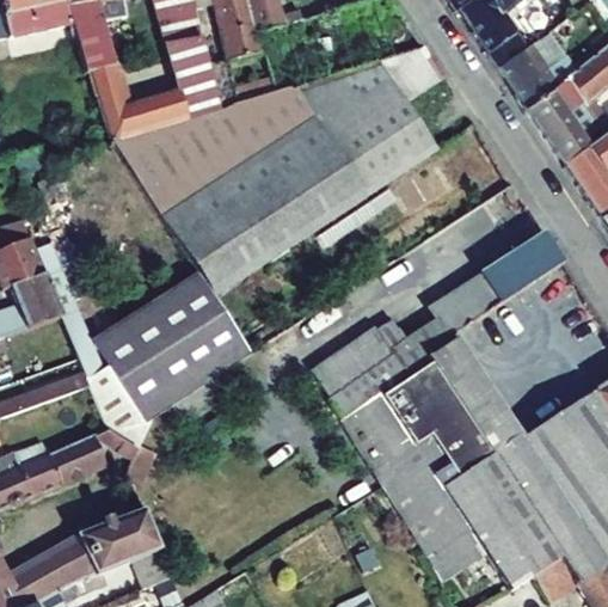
[(57,43),(75,40),(65,0),(0,0),(0,38),(54,26),(57,43)]
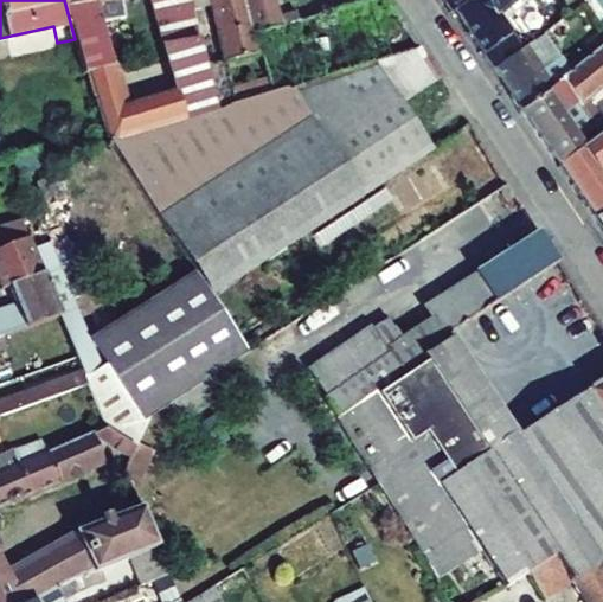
[(203,37),(165,44),(177,84),(124,100),(102,19),(128,14),(124,0),(64,0),(75,39),(84,72),(89,70),(111,142),(115,141),(220,108),(203,37)]
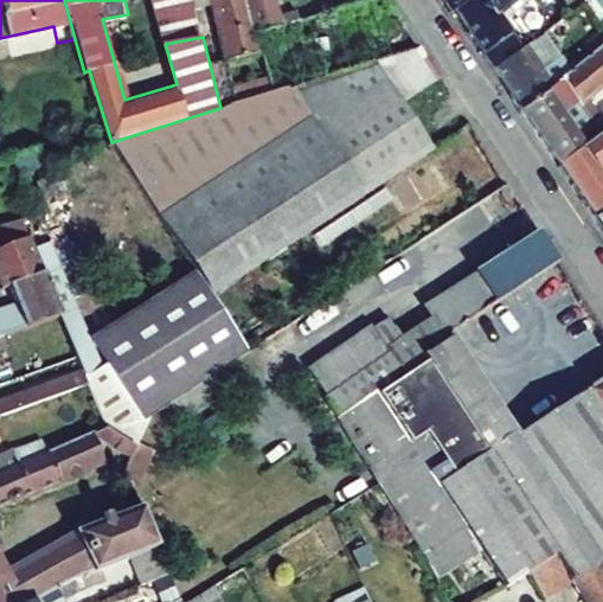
[(152,0),(165,44),(203,37),(196,7),(194,0),(152,0)]
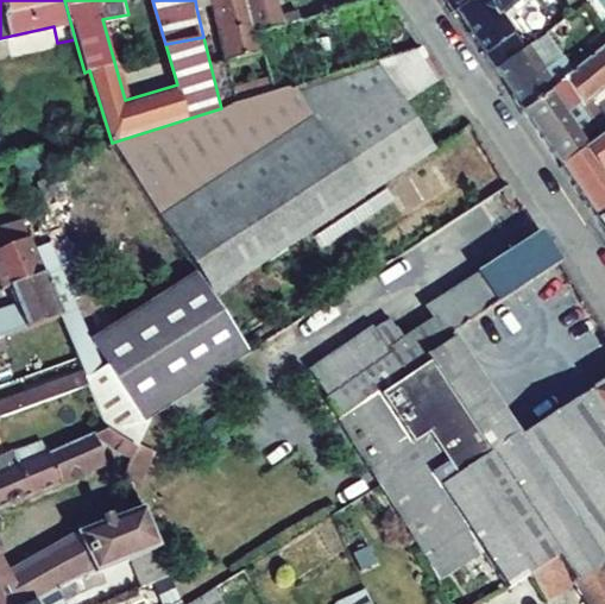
[(220,35),(215,36),(222,61),(232,58),(263,50),(257,32),(247,0),(195,0),(196,7),(212,2),(220,35)]
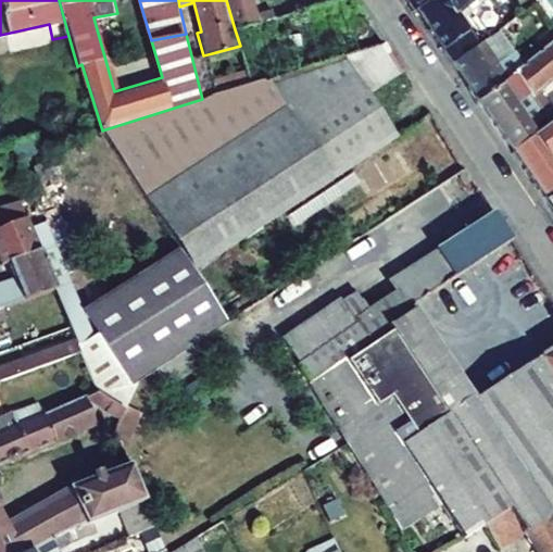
[(226,0),(235,29),(277,17),(274,8),(258,13),(253,0),(226,0)]
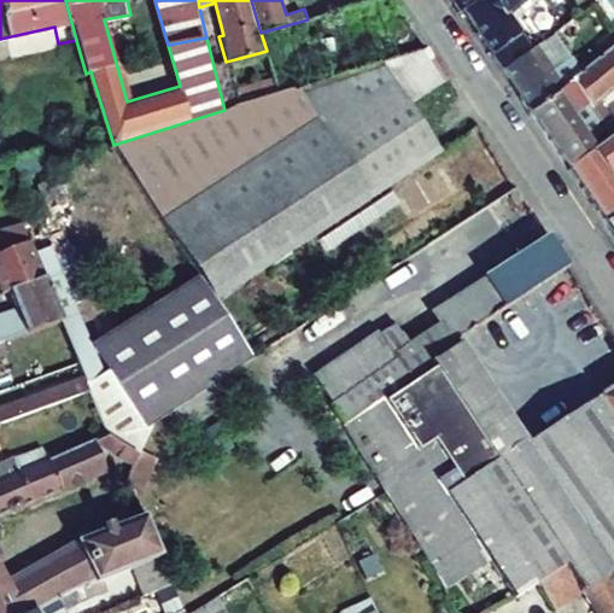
[(473,0),(465,6),(506,66),(533,47),(515,21),(509,12),(524,0),(473,0)]
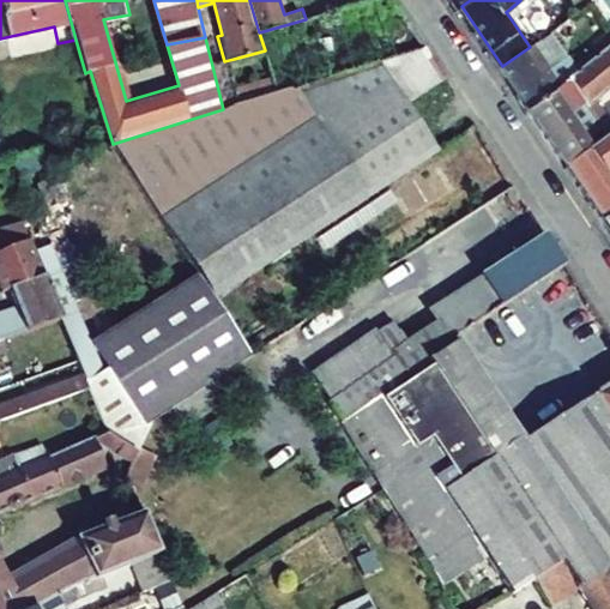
[(520,0),(506,12),(512,20),(537,0),(520,0)]
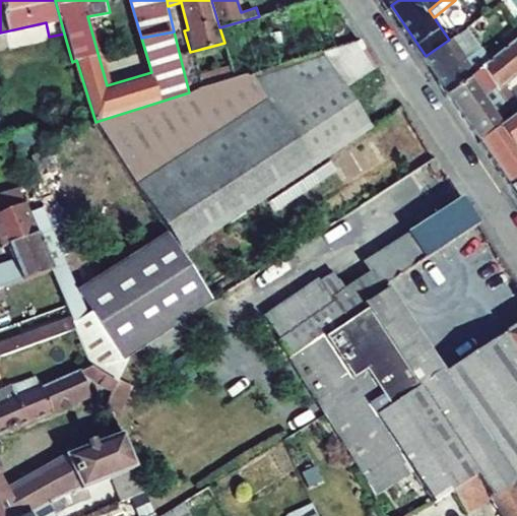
[(0,47),(49,37),(46,22),(0,33),(0,47)]
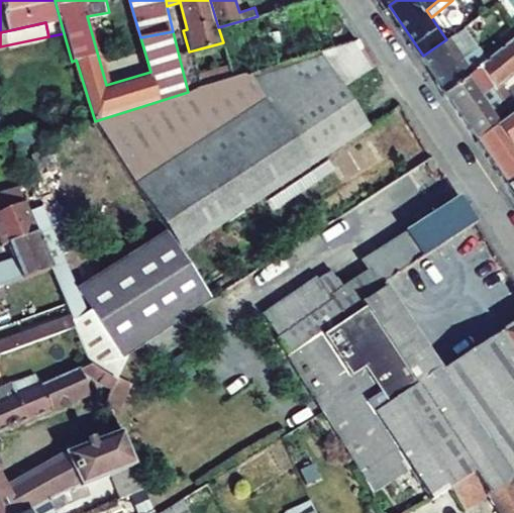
[(480,44),(466,25),(450,36),(465,56),(480,44)]
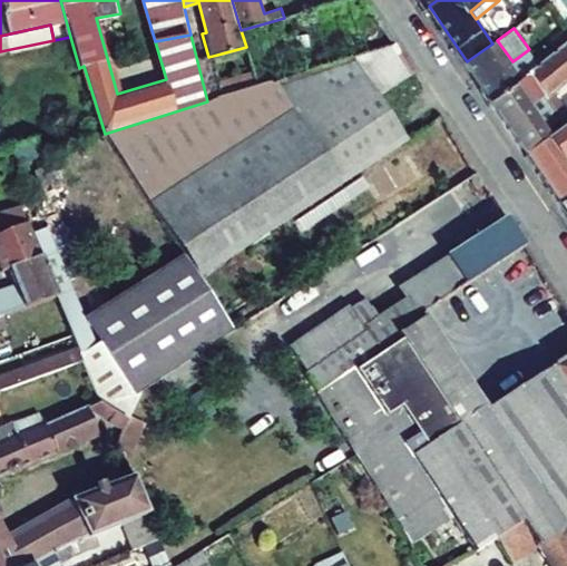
[(207,101),(227,95),(223,78),(217,55),(208,57),(202,33),(191,35),(207,101)]
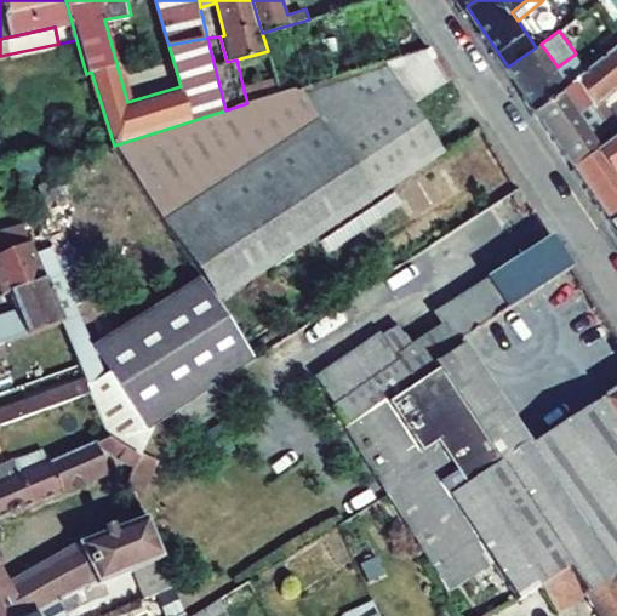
[(558,67),(541,44),(536,47),(508,67),(575,166),(601,147),(596,140),(613,126),(611,124),(576,78),(586,70),(576,53),(558,67)]
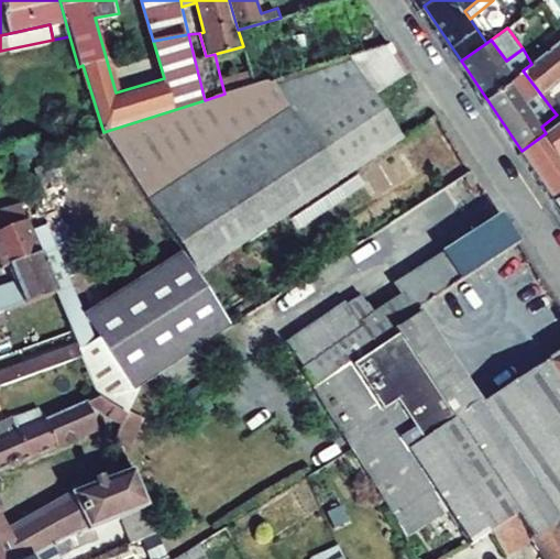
[(374,91),(410,67),(394,41),(350,55),(374,91)]
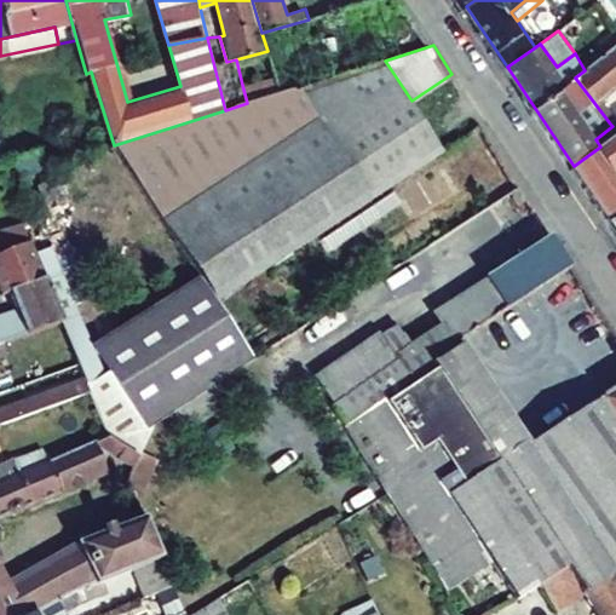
[(615,45),(585,70),(575,78),(610,124),(615,120),(615,118),(603,99),(615,88),(615,45)]
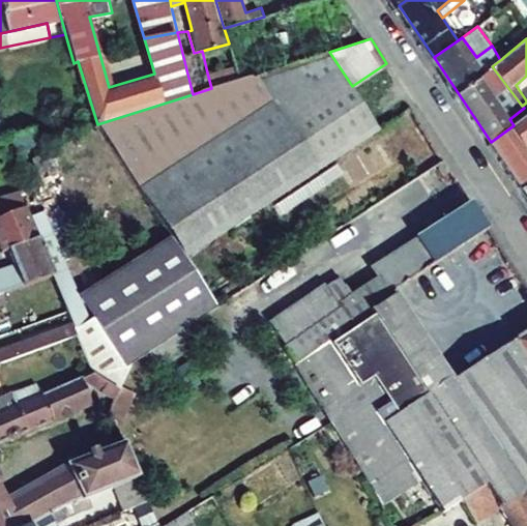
[(319,169),(380,129),(352,86),(329,52),(256,74),(319,169)]
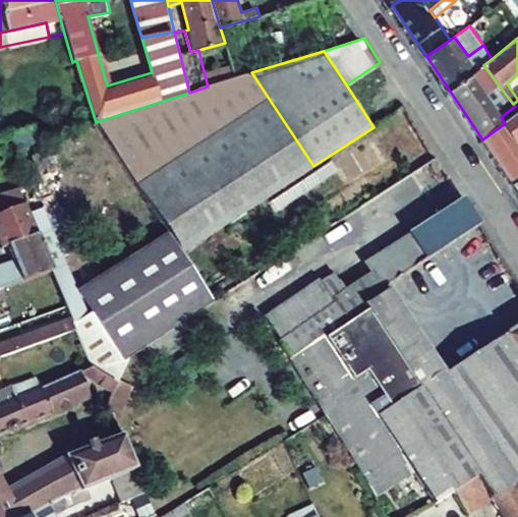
[(236,77),(231,63),(204,71),(208,87),(236,77)]
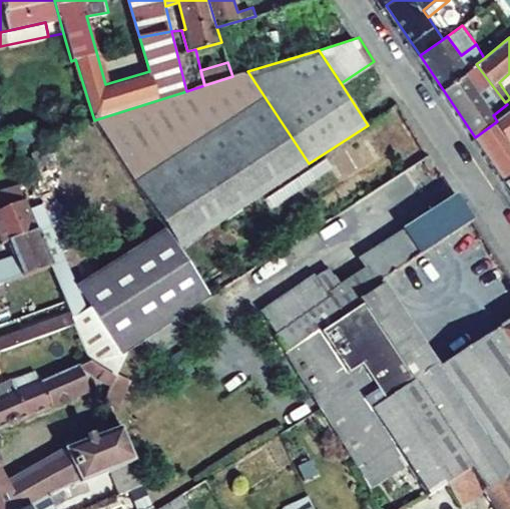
[(166,226),(180,247),(309,163),(247,71),(232,76),(204,85),(186,91),(97,119),(166,226)]
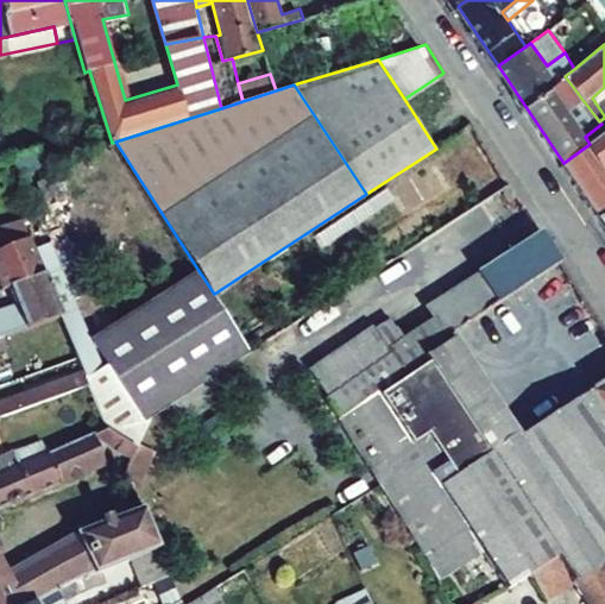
[(604,134),(590,144),(563,163),(600,216),(604,214),(604,134)]
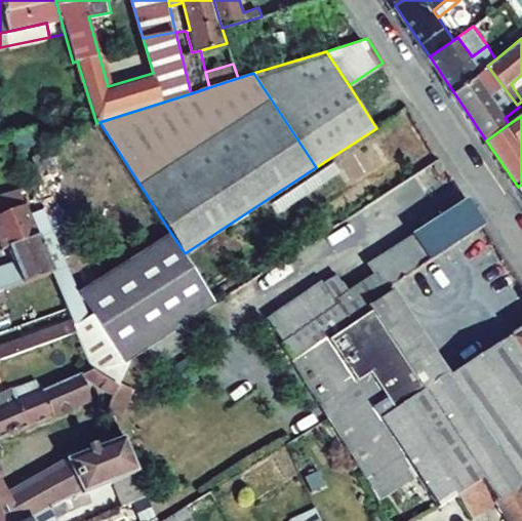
[(34,185),(22,155),(0,161),(0,175),(5,192),(21,188),(34,185)]
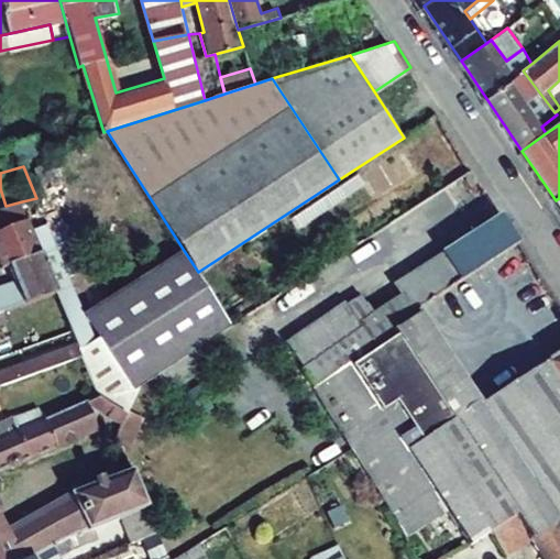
[(435,192),(443,207),(475,189),(468,174),(435,192)]
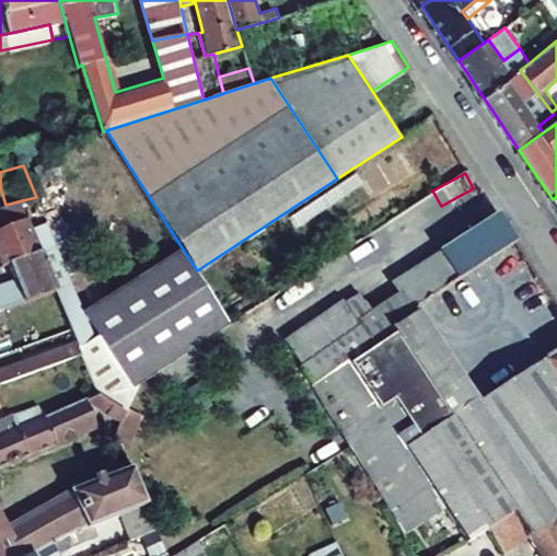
[(42,252),(33,229),(22,200),(6,205),(0,206),(0,254),(3,263),(10,262),(42,252)]
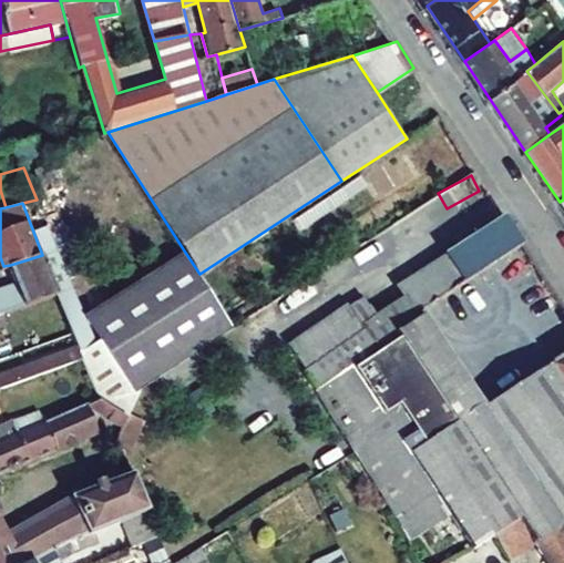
[(463,280),(522,243),(504,216),(482,231),(445,254),(463,280)]
